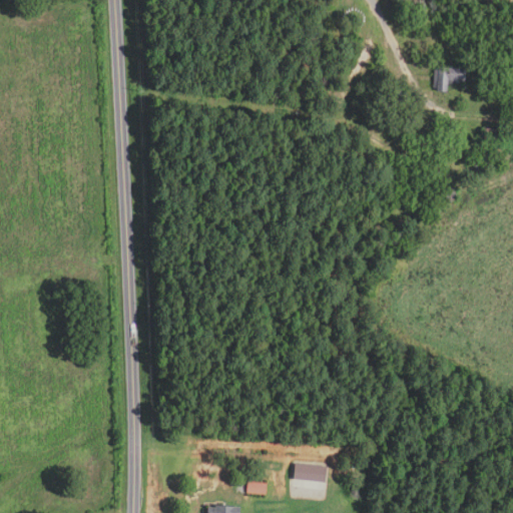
[(447,92),(435,91),(435,89),(431,89),(432,69),(436,69),(436,67),(464,69),(463,83),(456,82),(456,85),(447,84),(447,92)]
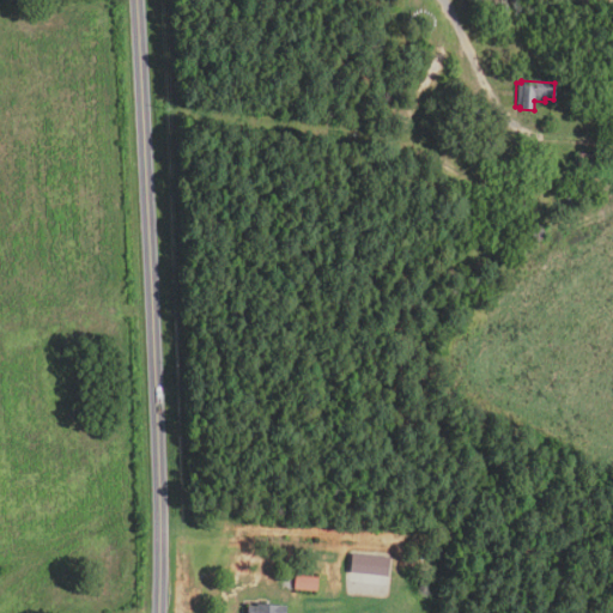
[(572,169),(576,152),(590,156),(587,171),(572,169)]
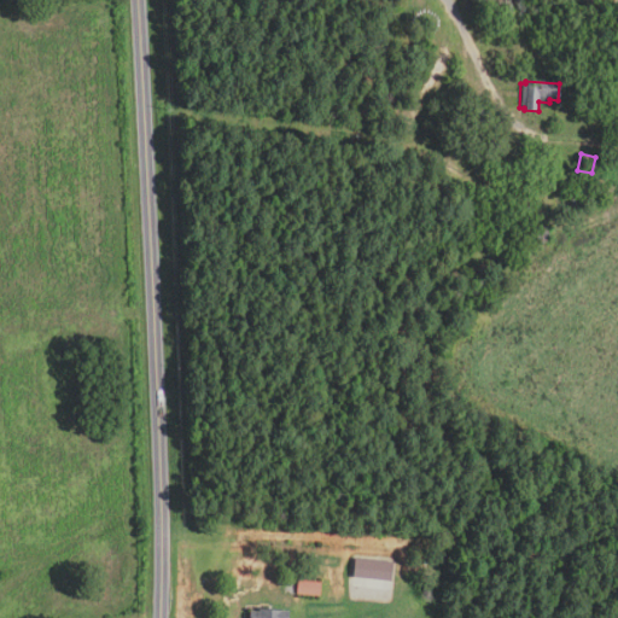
[(390,582),(350,577),(353,559),(392,563),(390,582)]
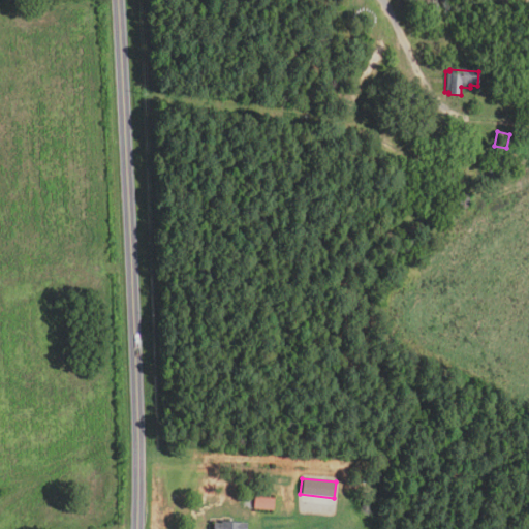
[(253,508),(254,498),(274,499),(273,510),(253,508)]
